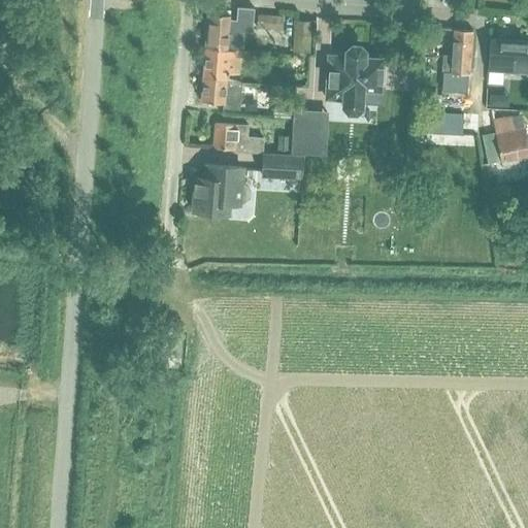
[(208,12),(205,47),(242,51),(244,24),(254,25),(255,8),(237,6),(236,20),(230,19),(230,14),(208,12)]
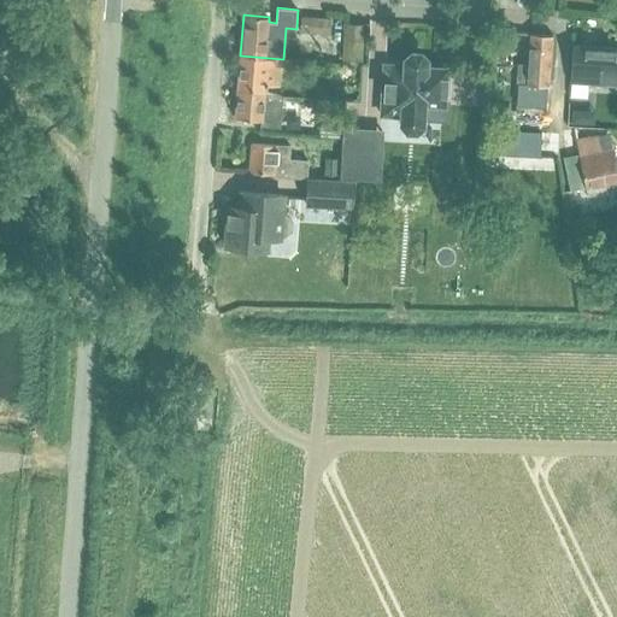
[(300,28),(339,31),(340,16),(301,13),(300,28)]
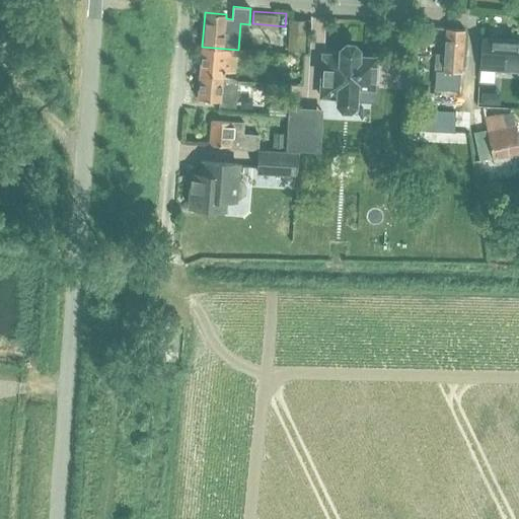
[(289,49),(305,49),(306,17),(290,16),(289,49)]
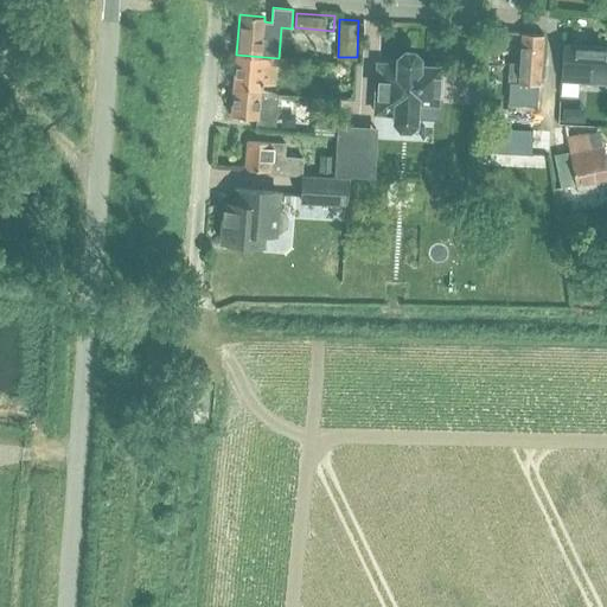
[(536,106),(537,84),(540,84),(543,34),(522,33),(518,82),(508,81),(506,103),(536,106)]
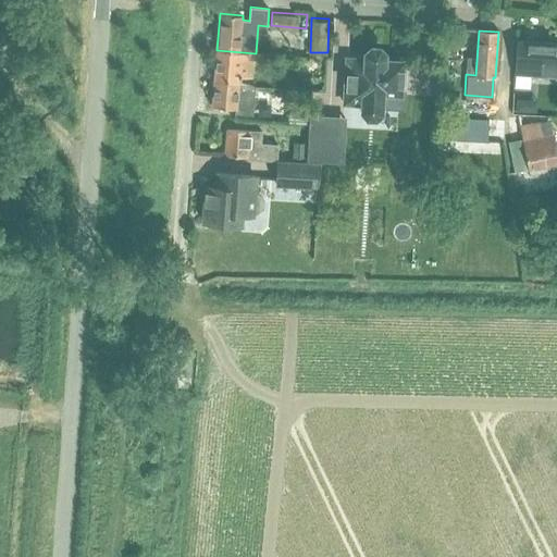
[(515,74),(556,76),(556,42),(517,40),(515,74)]
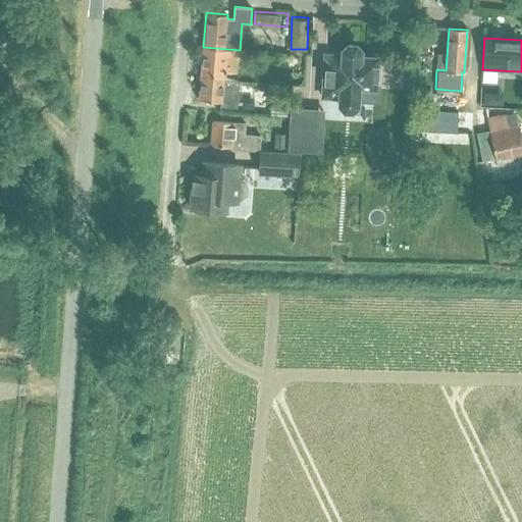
[(381,97),(381,83),(383,56),(362,55),(362,53),(361,53),(361,49),(356,44),(350,44),(345,49),(345,52),(344,52),(343,59),(325,58),(324,96),(341,97),(341,99),(343,100),(343,103),(347,108),(353,108),(358,104),(358,101),(362,101),(362,97),(381,97)]
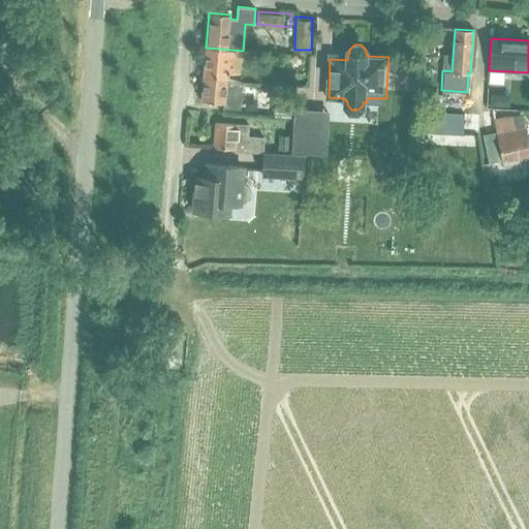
[(206,48),(204,76),(227,79),(228,72),(239,73),(241,56),(250,57),(251,51),(243,51),(206,48)]
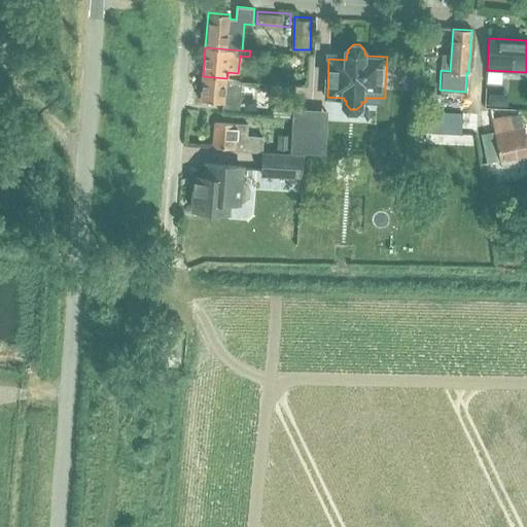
[(226,78),(203,76),(201,101),(223,103),(222,107),(239,108),(241,82),(226,78)]
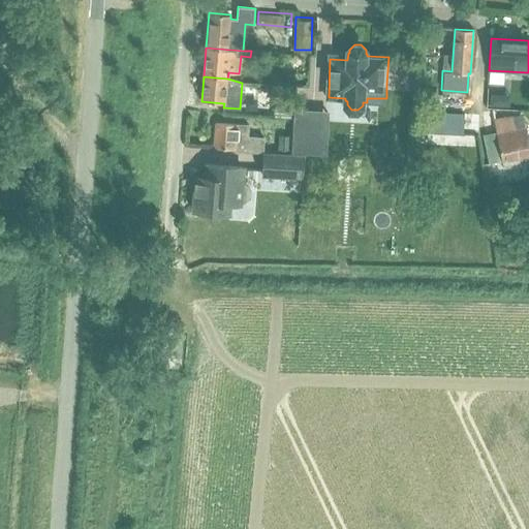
[(293,151),(318,152),(320,111),(296,110),(293,151)]
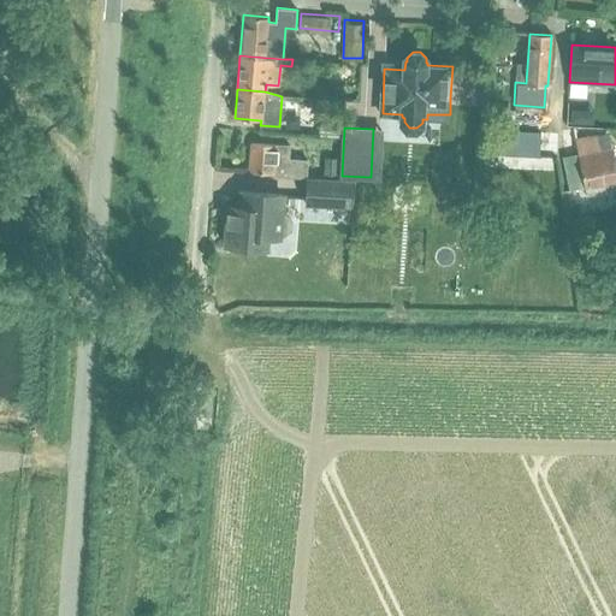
[(503,134),(503,155),(539,155),(538,134),(503,134)]
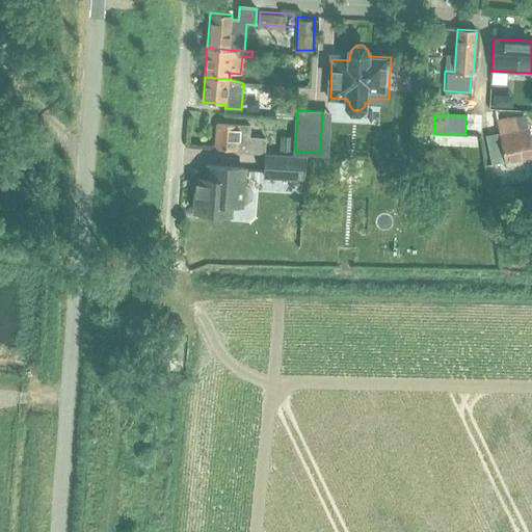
[(488,139),(493,164),(531,156),(531,143),(529,127),(527,127),(526,123),(522,124),(520,117),(498,122),(501,137),(488,139)]
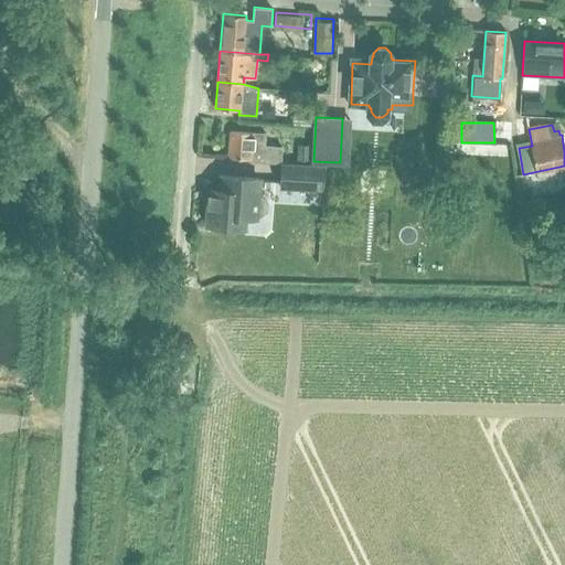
[(231,131),(228,157),(228,158),(251,160),(251,162),(280,164),(281,148),(265,147),(265,134),(231,131)]
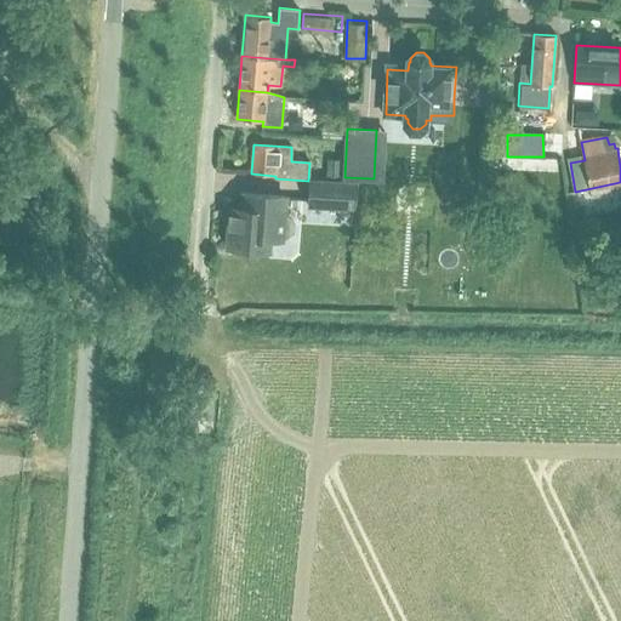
[(308,205),(354,208),(355,184),(309,182),(308,205)]
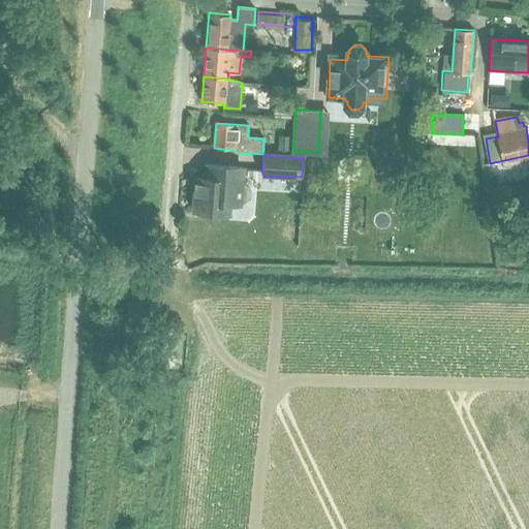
[(240,205),(240,201),(244,201),(250,197),(250,189),(245,184),(242,184),(243,167),(209,164),(208,178),(197,178),(194,212),(228,215),(229,204),(240,205)]
